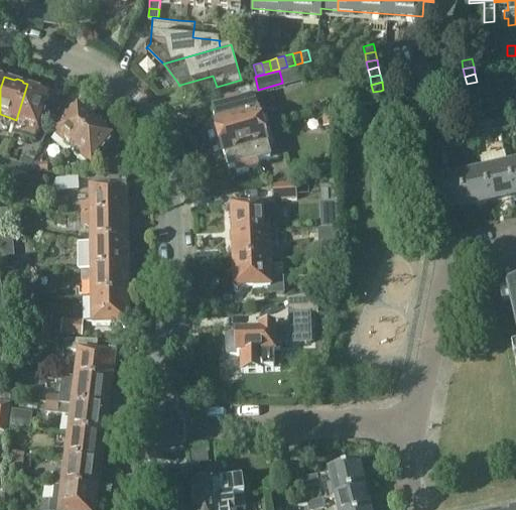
[(477,82),(467,84),(468,92),(479,90),(477,82)]
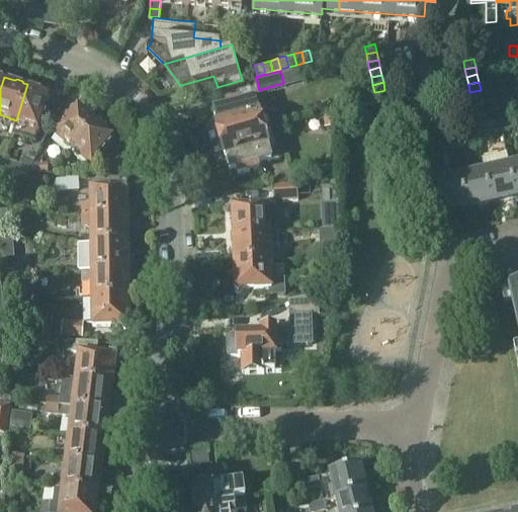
[(16,120),(13,130),(34,137),(37,128),(38,128),(50,94),(41,92),(42,89),(38,88),(37,85),(32,84),(29,85),(27,84),(16,120)]
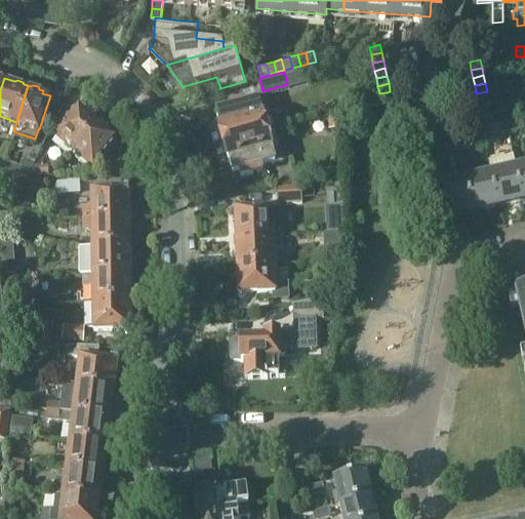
[(487,91),(476,93),(478,102),(488,98),(487,91)]
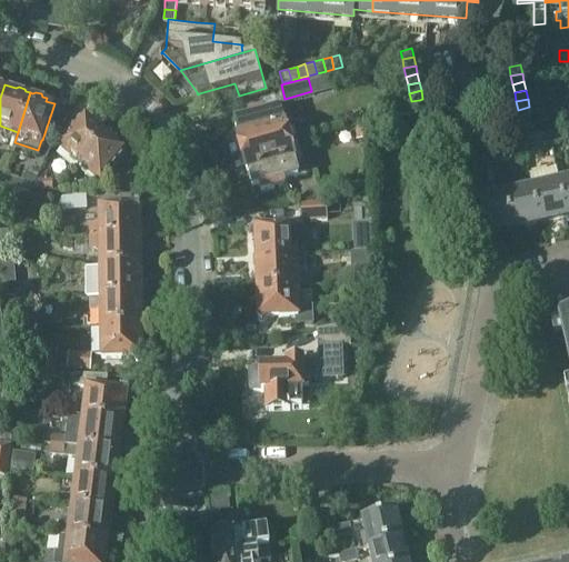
[(238,133),(228,137),(233,156),(298,138),(288,104),(280,107),(279,106),(266,109),(266,110),(265,104),(248,109),(249,114),(235,118),(239,132),(237,133),(238,133)]
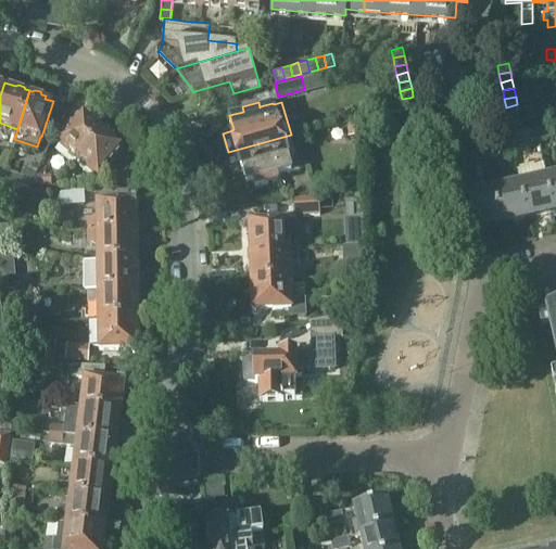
[(517,104),(506,107),(508,115),(519,113),(517,104)]
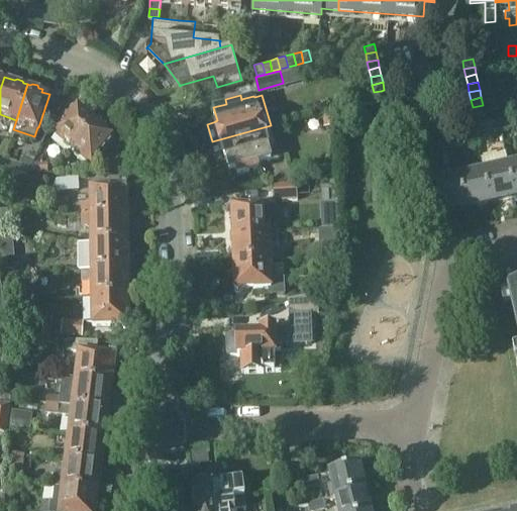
[(78,103),(55,128),(73,144),(95,118),(93,115),(93,112),(89,109),(86,108),(82,106),(78,103)]
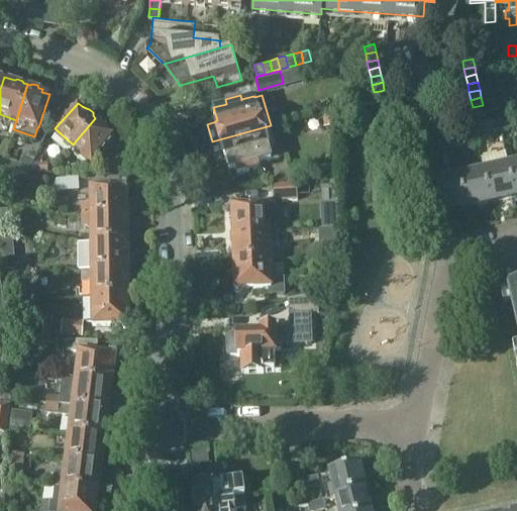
[(483,105),(473,107),(474,115),(484,113),(483,105)]
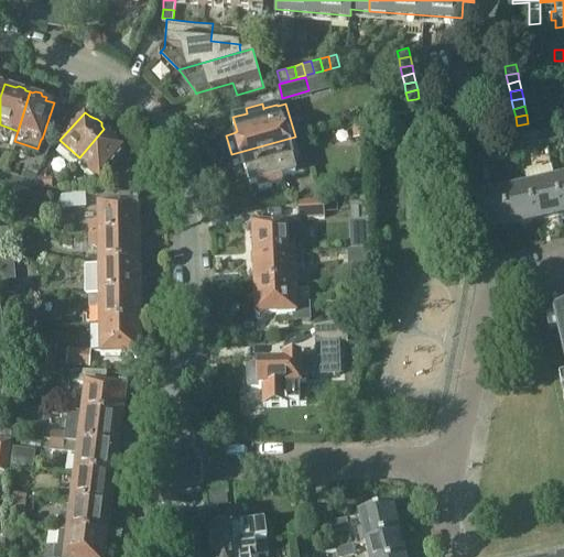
[(561,123),(541,127),(544,138),(563,133),(561,123)]
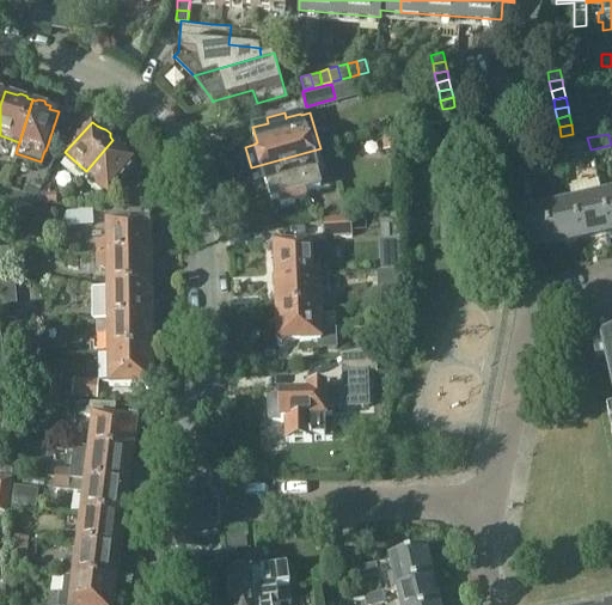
[(112,140),(86,171),(109,190),(135,159),(126,151),(126,150),(124,146),(120,142),(116,142),(112,140)]
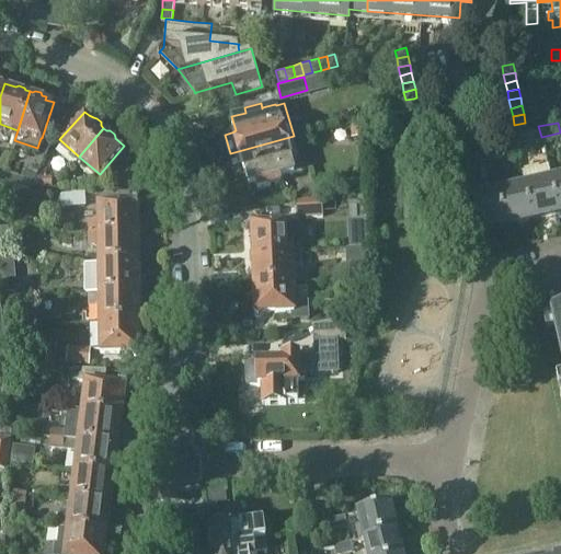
[(294,136),(230,153),(235,170),(243,168),(245,166),(250,182),(255,180),(256,184),(262,183),(275,180),(282,177),(281,173),(295,169),(302,166),(294,136)]
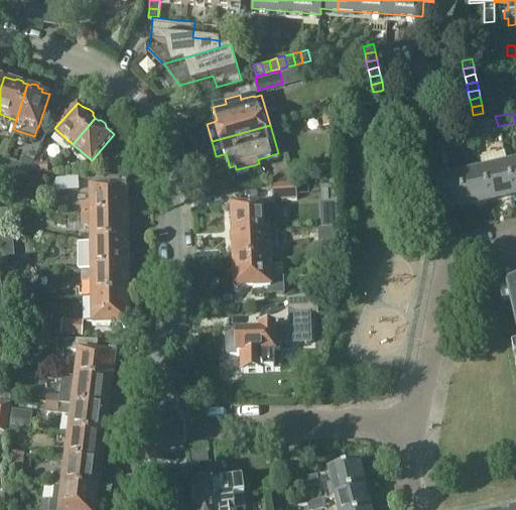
[(461,130),(449,133),(452,142),(464,140),(461,130)]
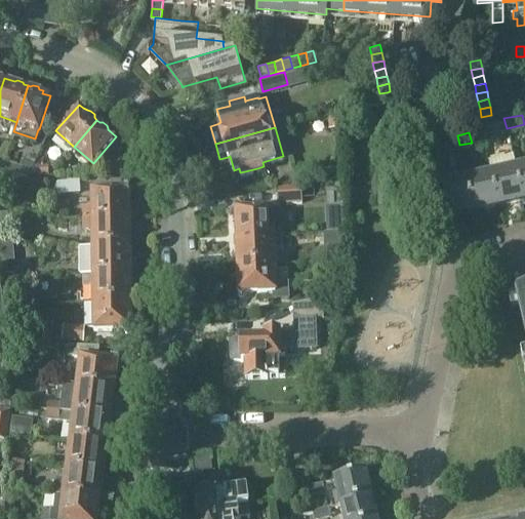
[(457,135),(446,137),(448,148),(459,145),(457,135)]
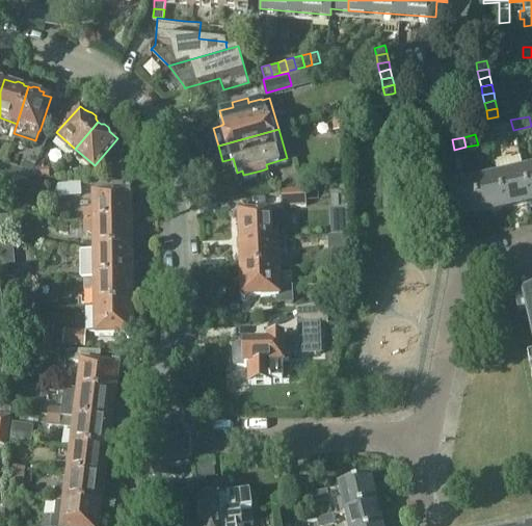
[(520,154),(495,160),(497,173),(504,204),(529,198),(523,167),(520,154)]
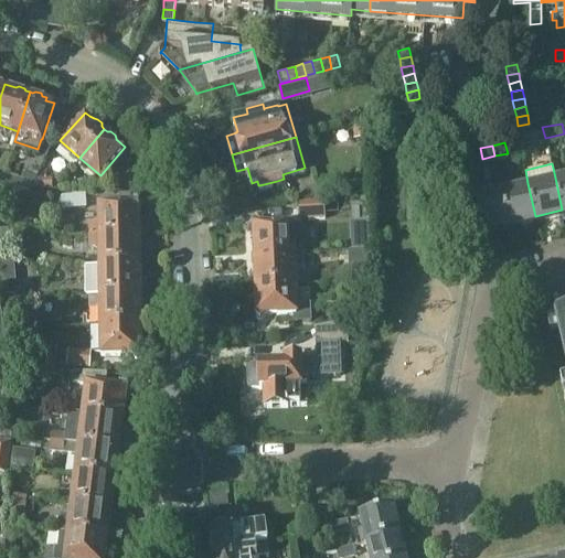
[(4,170),(0,183),(20,183),(23,175),(4,170)]
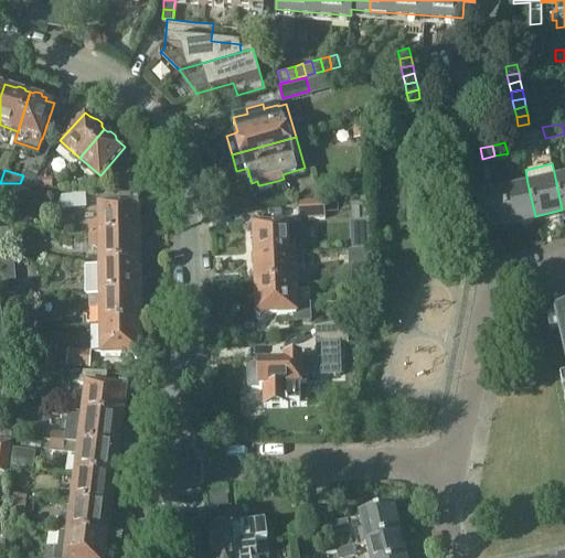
[(115,171),(115,184),(127,184),(127,171),(115,171)]
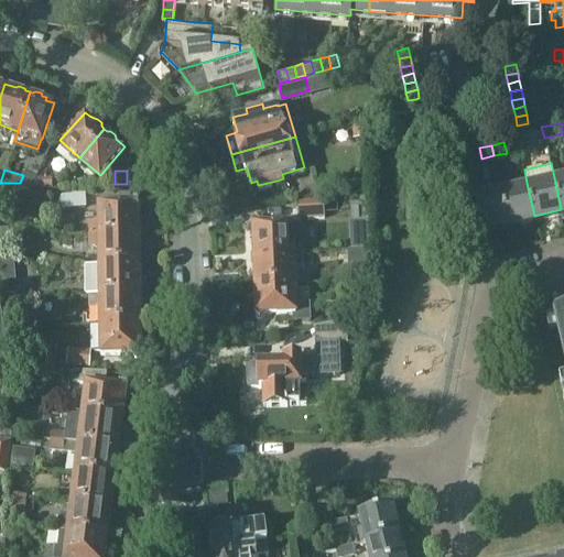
[(36,174),(33,184),(53,184),(53,174),(36,174)]
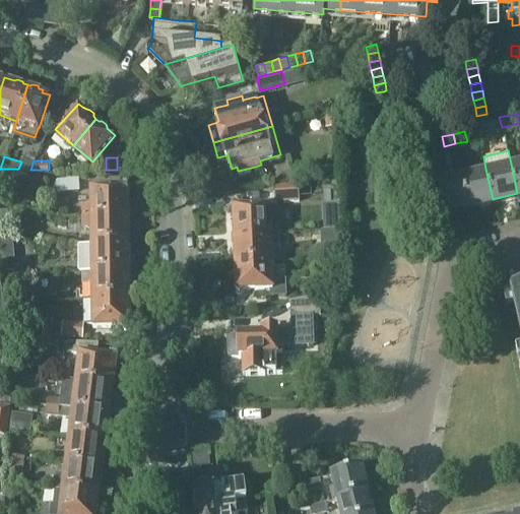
[(519,161),(511,164),(517,193),(519,192),(519,161)]
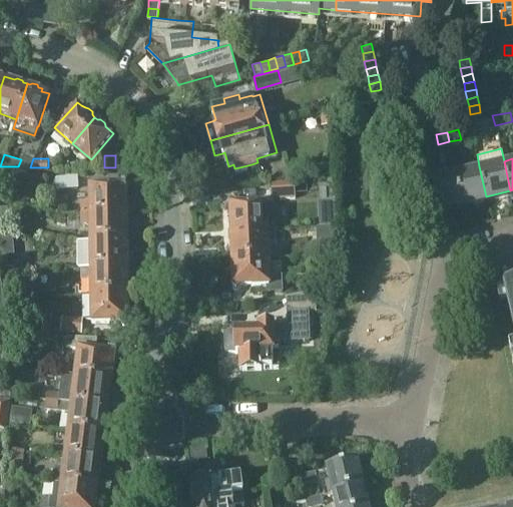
[(479,166),(455,172),(462,201),(486,196),(479,166)]
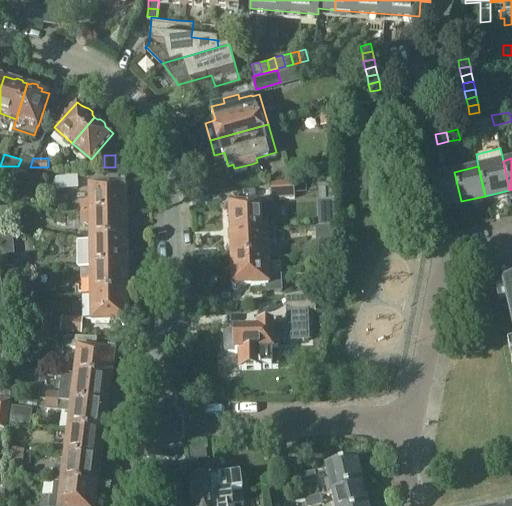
[(76,172),(57,173),(58,184),(77,184),(77,182),(76,172)]
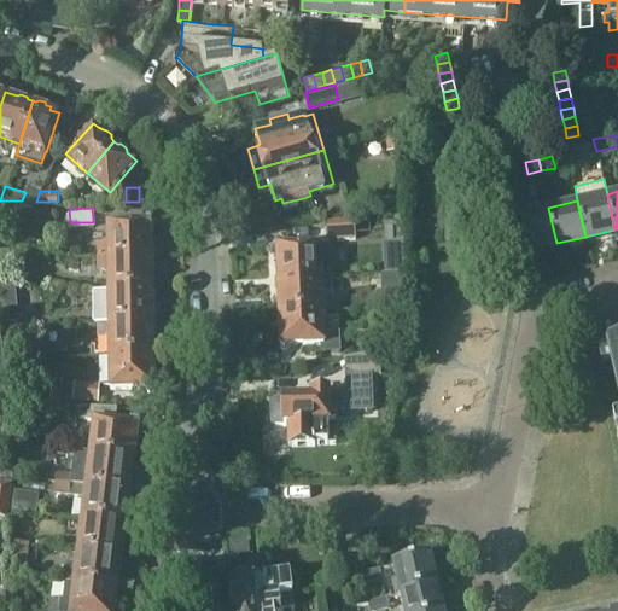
[(109,238),(98,239),(98,254),(109,252),(152,252),(152,219),(127,220),(127,208),(112,208),(108,208),(108,220),(109,238)]
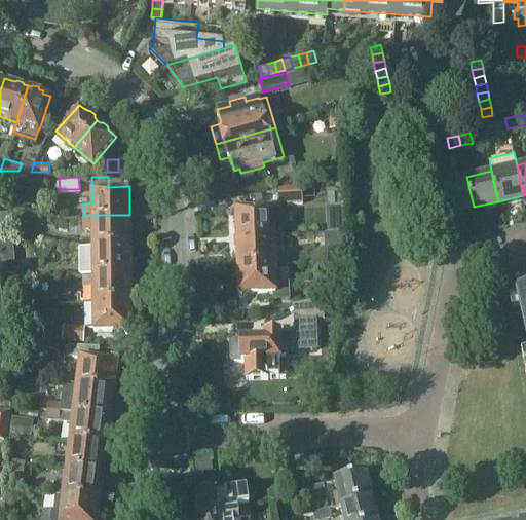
[(466,177),(442,182),(449,213),(474,207),(466,177)]
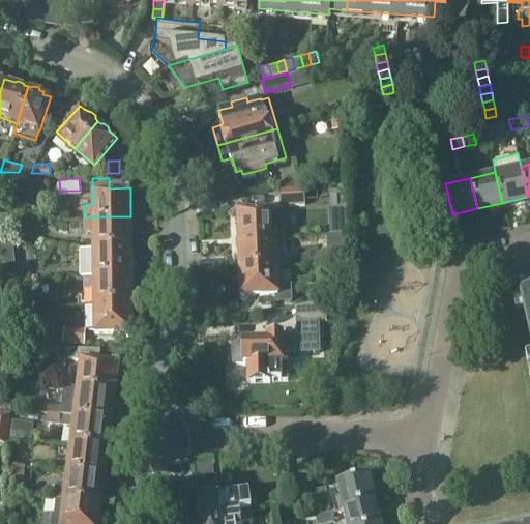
[(304,183),(278,184),(280,201),(305,200),(304,183)]
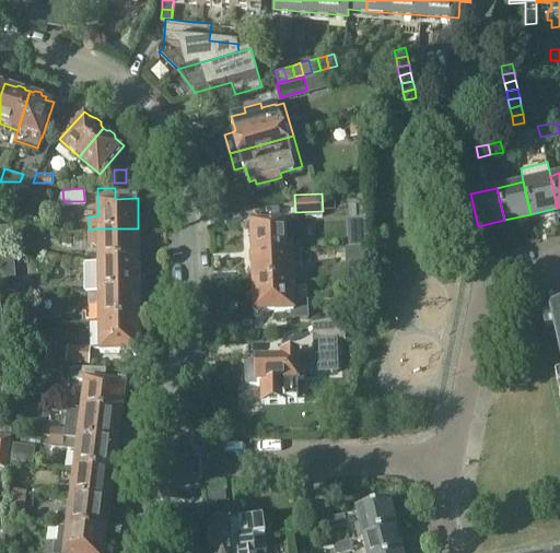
[(251,218),(251,219),(252,248),(288,247),(301,246),(300,216),(258,219),(258,218),(258,216),(257,215),(256,215),(255,215),(254,215),(253,215),(253,216),(252,216),(252,218),(251,218)]
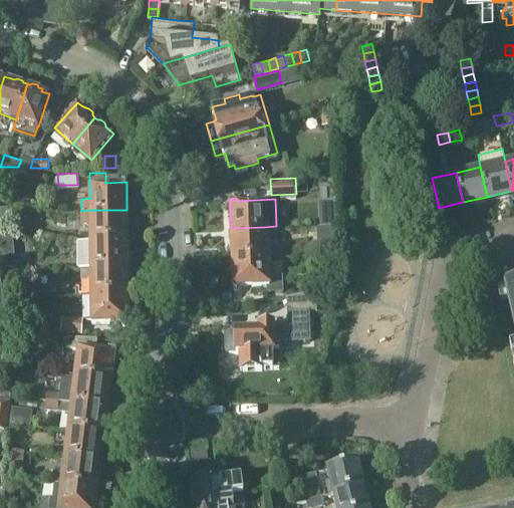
[(8,204),(0,204),(0,221),(0,224),(4,224),(15,223),(14,212),(9,213),(8,205),(8,204)]
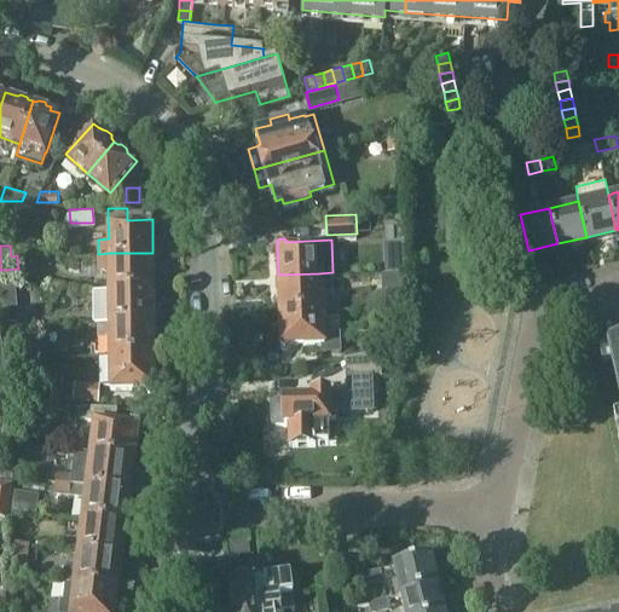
[(109,253),(98,254),(98,269),(109,269),(109,286),(154,286),(152,264),(152,253),(109,253)]
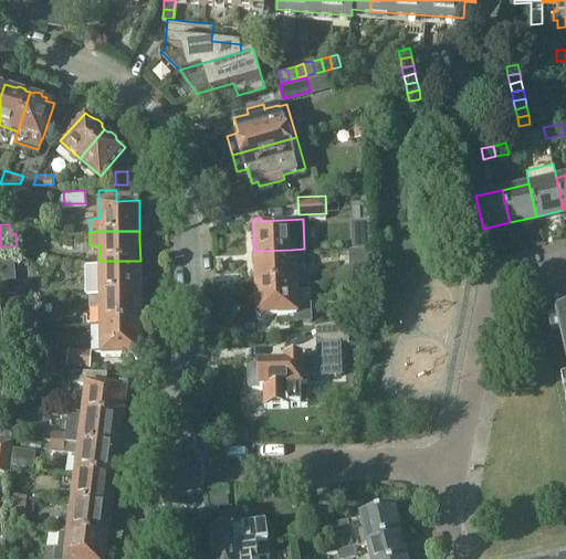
[(359,246),(358,246),(359,271),(360,271),(370,271),(370,270),(369,245),(359,246)]
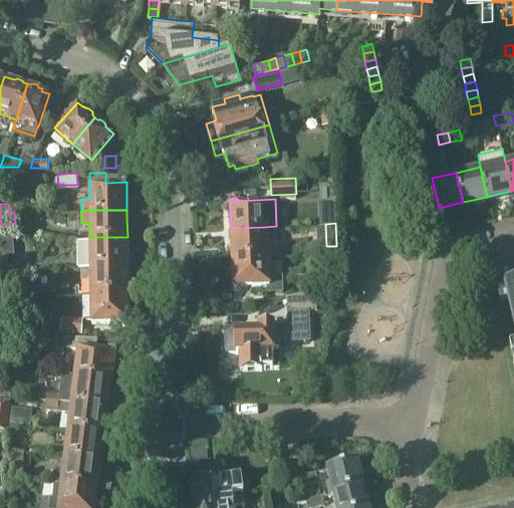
[(264,227),(231,228),(233,254),(233,255),(258,254),(267,254),(269,254),(269,241),(277,240),(277,239),(277,226),(276,226),(264,227)]
